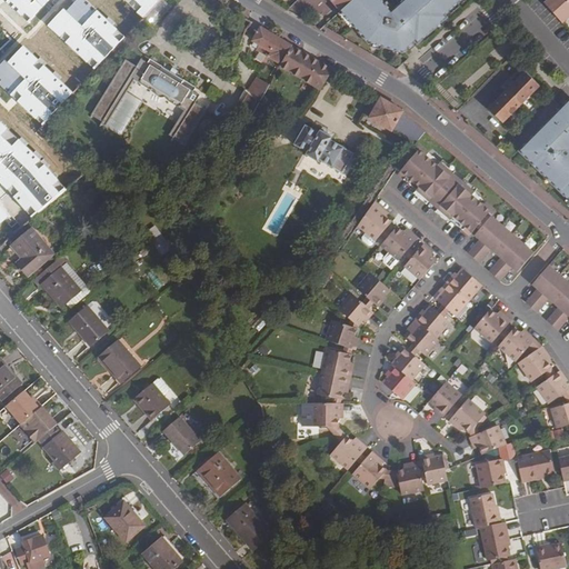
[(0,0),(0,29),(0,30),(11,19),(16,15),(1,0),(0,0)]
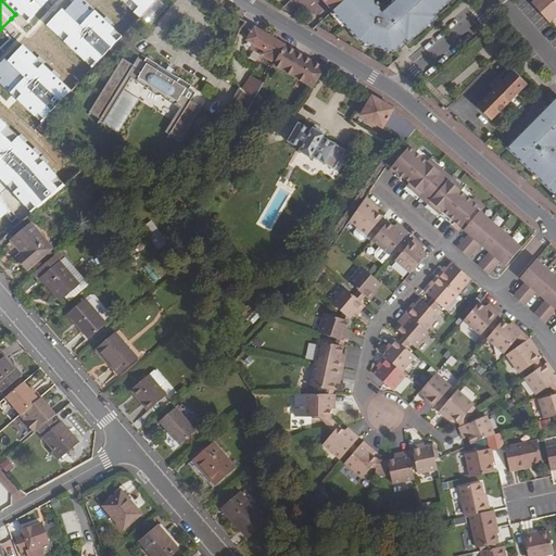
[(20,0),(57,37),(95,0),(20,0)]
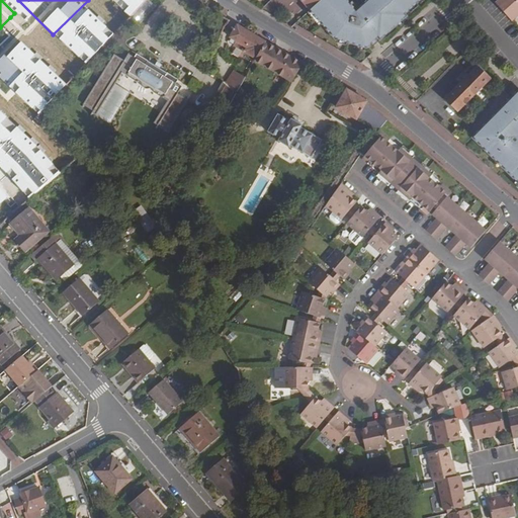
[(60,42),(103,0),(88,0),(53,34),(60,42)]
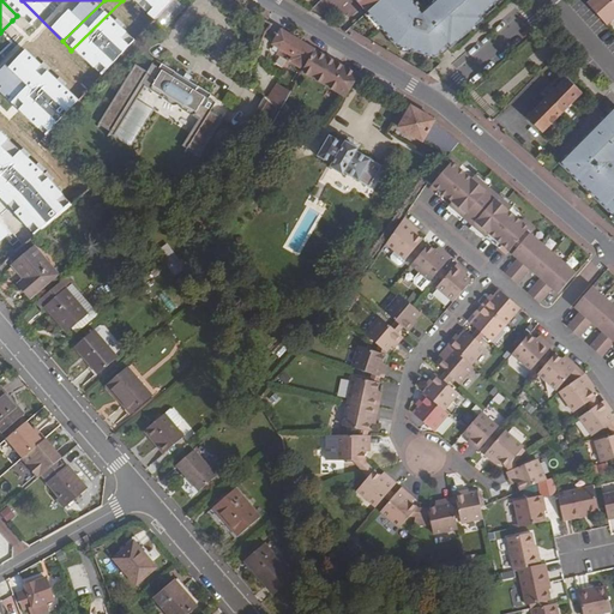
[(175,0),(174,0),(155,22),(164,30),(185,8),(175,0)]
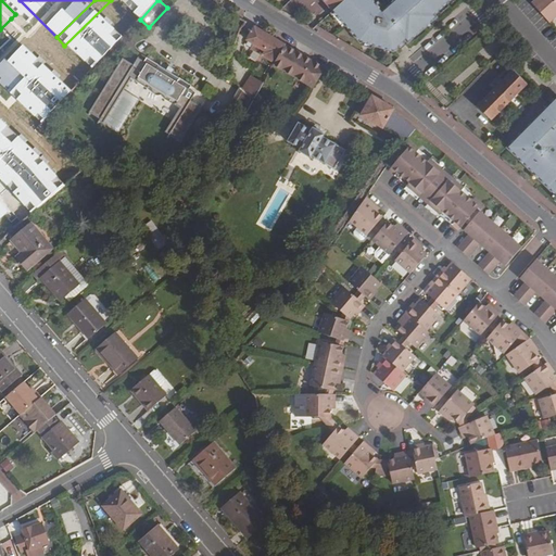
[(333,0),(328,5),(332,11),(336,9),(345,0),(333,0)]
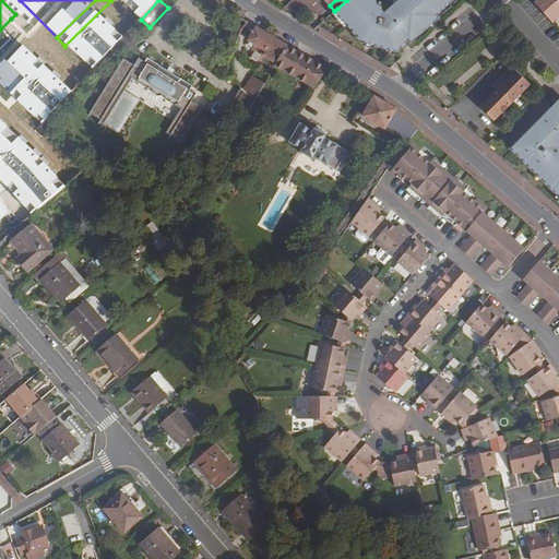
[(347,0),(337,9),(349,22),(346,25),(361,42),(396,52),(408,42),(412,38),(433,19),(437,15),(435,13),(450,0),(397,0),(384,11),(375,0),(347,0)]
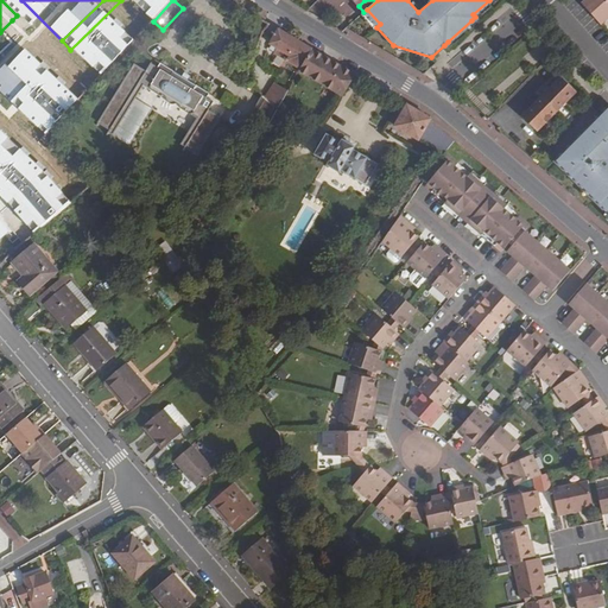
[(607,4),(605,0),(587,0),(582,6),(586,10),(590,14),(595,20),(600,25),(601,26),(607,19),(607,4)]
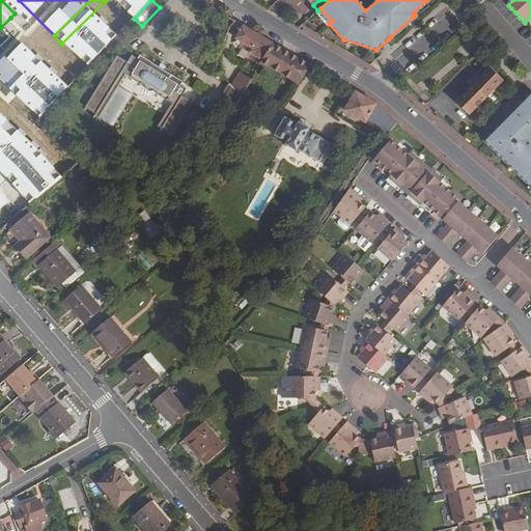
[(320,8),(317,10),(329,24),(332,21),(320,8)]
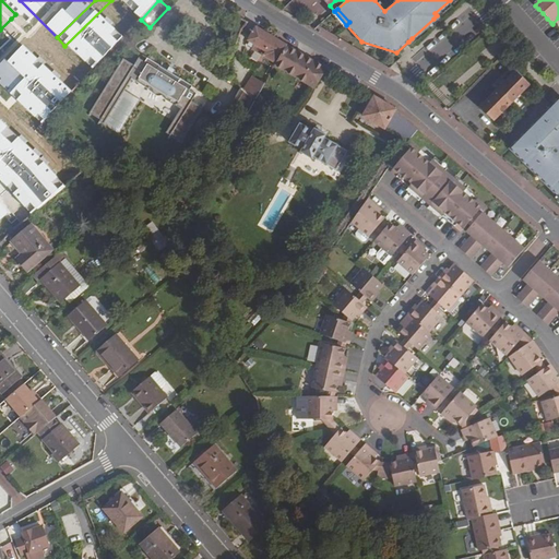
[(0,30),(11,40),(22,31),(11,19),(0,30)]
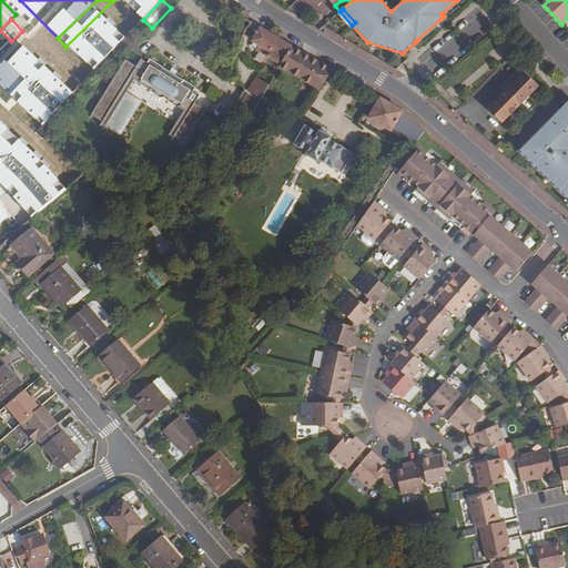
[(324,28),(321,33),(337,42),(341,36),(324,28)]
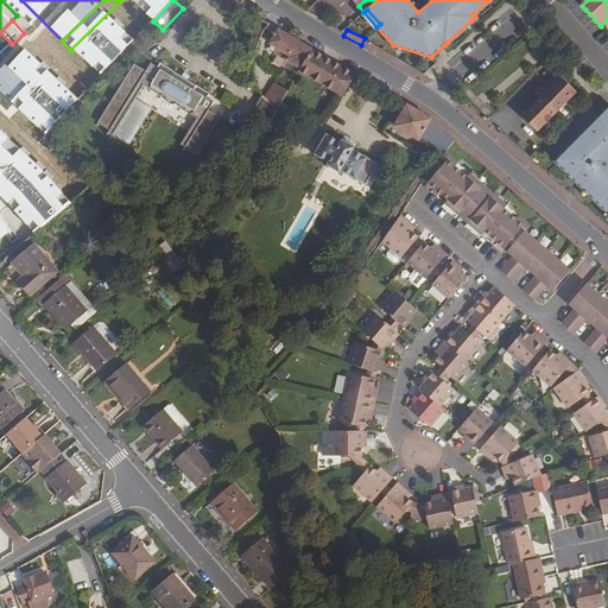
[(312,50),(279,31),(271,45),(272,46),(276,48),(273,51),(271,54),(286,63),(301,71),(312,50)]
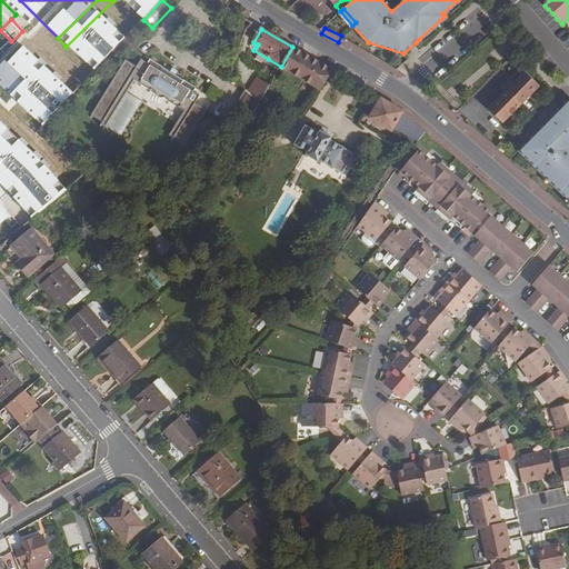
[(0,142),(71,76),(33,36),(0,67),(0,142)]
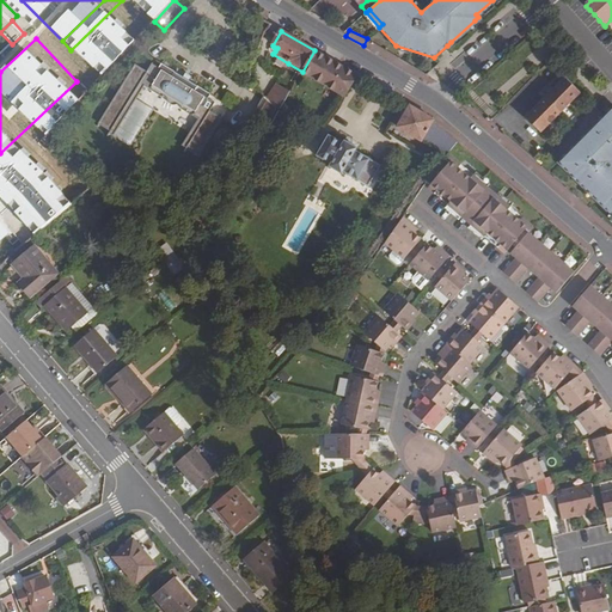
[(344,97),(356,75),(314,50),(303,72),(301,73),(342,96),(344,97)]
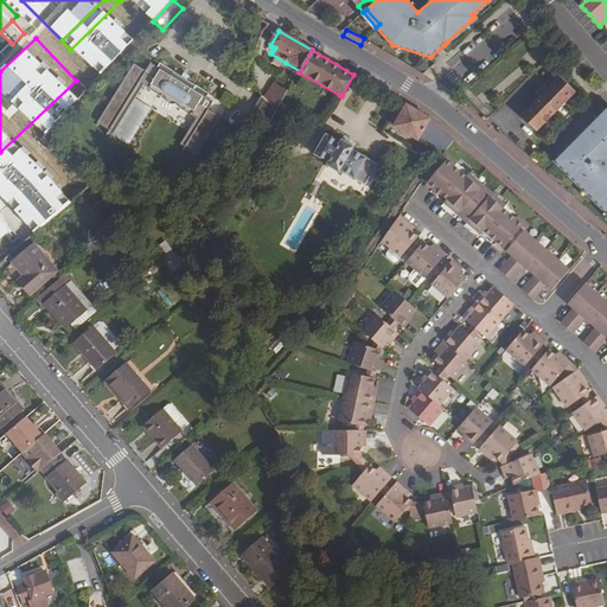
[(190,114),(197,117),(200,120),(184,145),(186,147),(197,153),(219,117),(208,110),(212,102),(205,98),(209,94),(196,84),(192,90),(186,85),(178,81),(170,76),(173,70),(160,62),(158,66),(151,63),(145,71),(134,63),(97,121),(109,129),(140,81),(144,83),(149,88),(149,89),(160,96),(161,95),(165,97),(165,98),(166,101),(167,102),(168,103),(170,104),(171,104),(172,104),(173,104),(174,104),(174,103),(179,107),(178,108),(190,115),(190,114)]
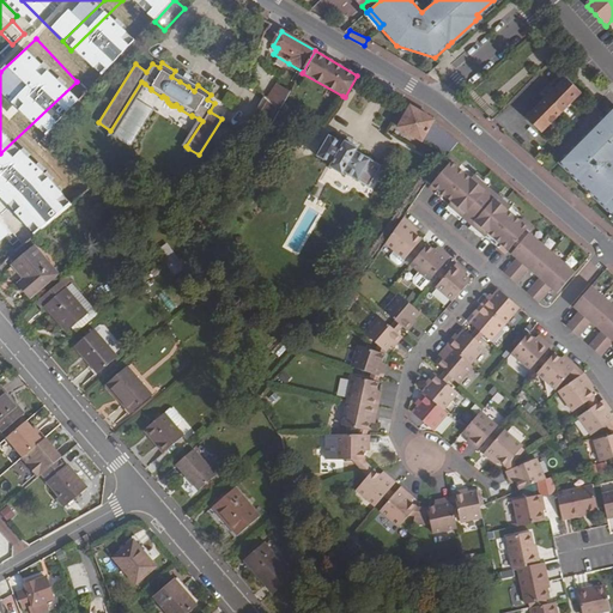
[(534,126),(542,134),(582,93),(554,67),(552,70),(563,79),(526,119),(534,126)]
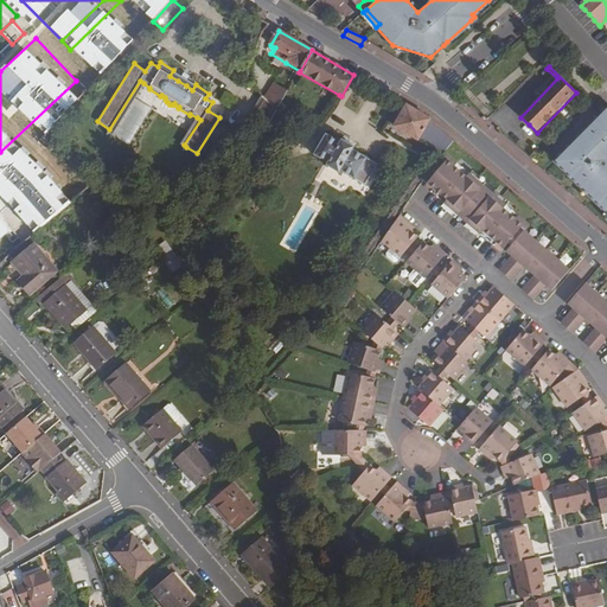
[(181,76),(178,81),(186,85),(189,81),(181,76)]
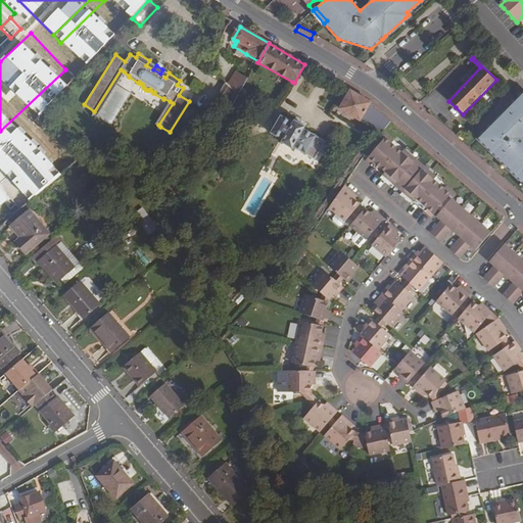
[(93,112),(96,114),(124,72),(121,69),(94,111),(93,112)]
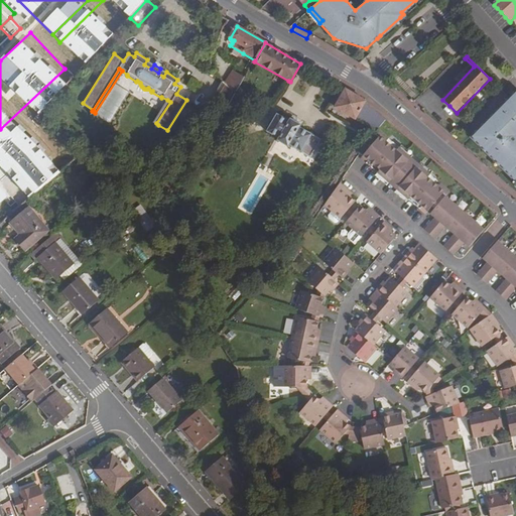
[(232,73),(228,80),(240,87),(244,80),(232,73)]
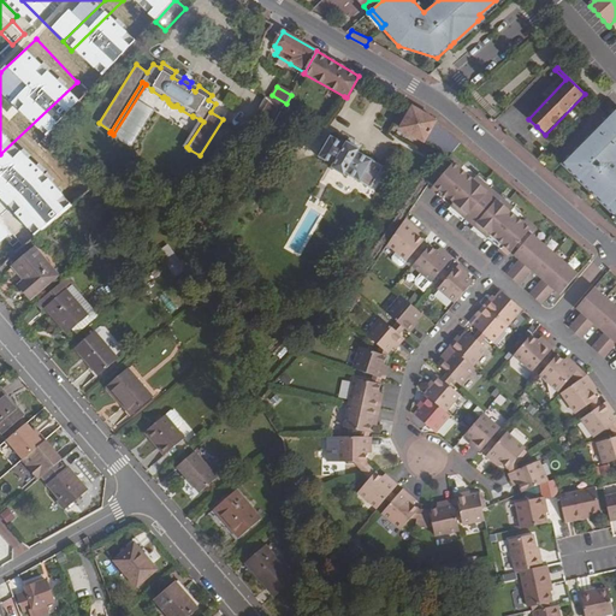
[(286,104),(272,95),(268,100),(272,104),(274,106),(282,110),(286,104)]
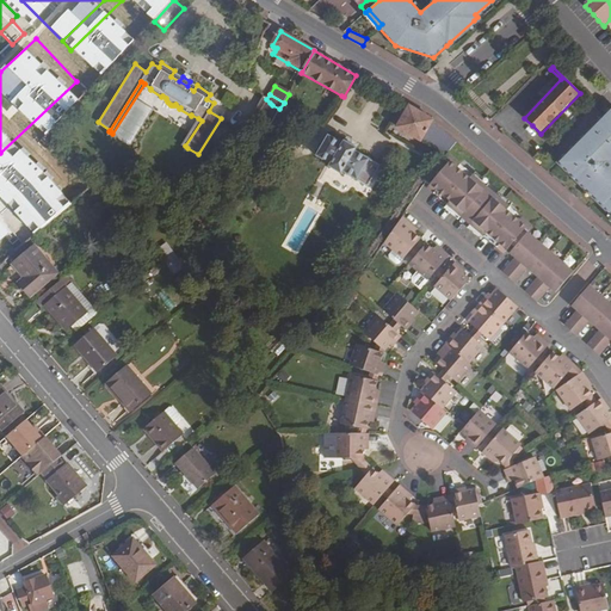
[(263,96),(251,118),(269,129),(279,109),(272,105),(270,103),(266,99),(263,96)]
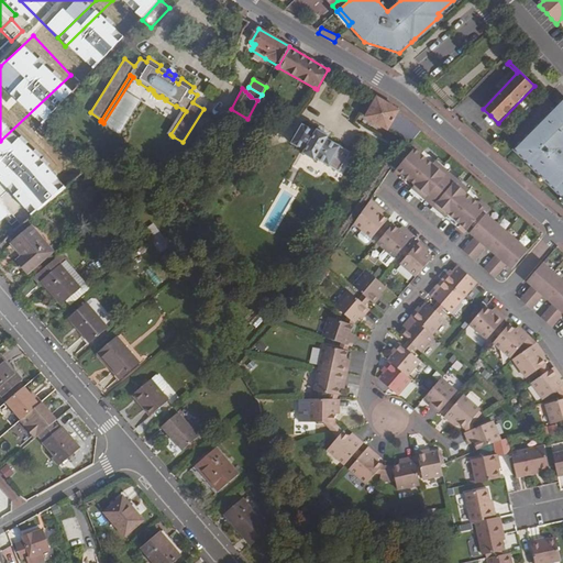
[(366,118),(410,143),(421,131),(400,111),(377,98),(366,118)]
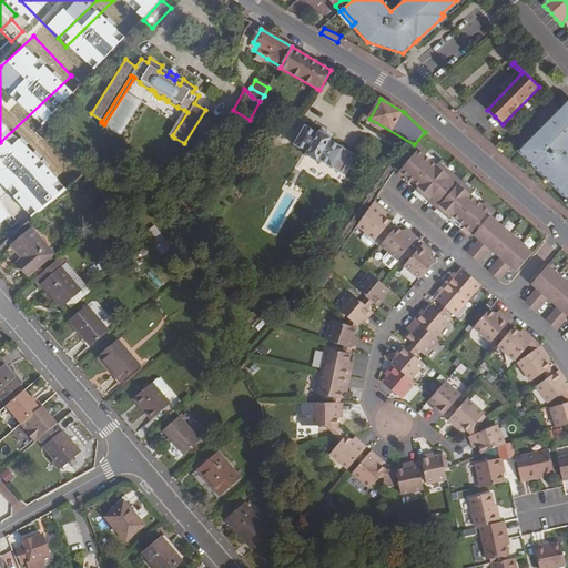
[(567,101),(518,152),(567,201),(567,202),(567,101)]
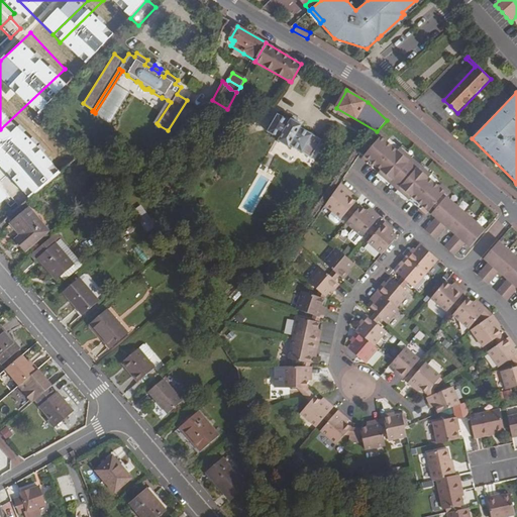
[(159,125),(157,123),(171,102),(168,100),(152,123),(158,126),(159,125)]
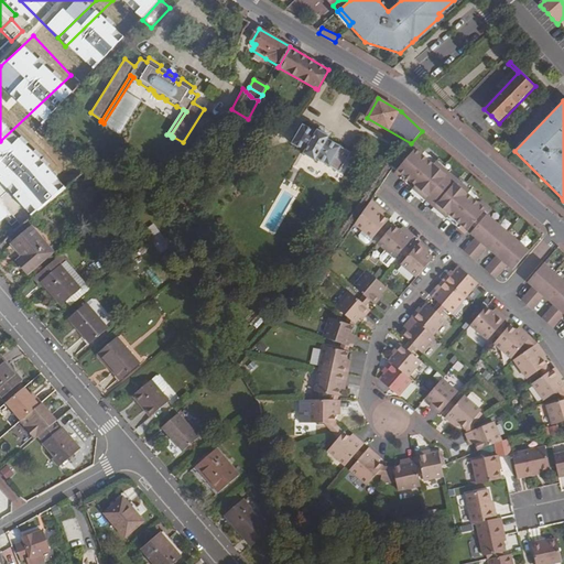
[(491,116),(484,109),(480,112),(488,119),(491,116)]
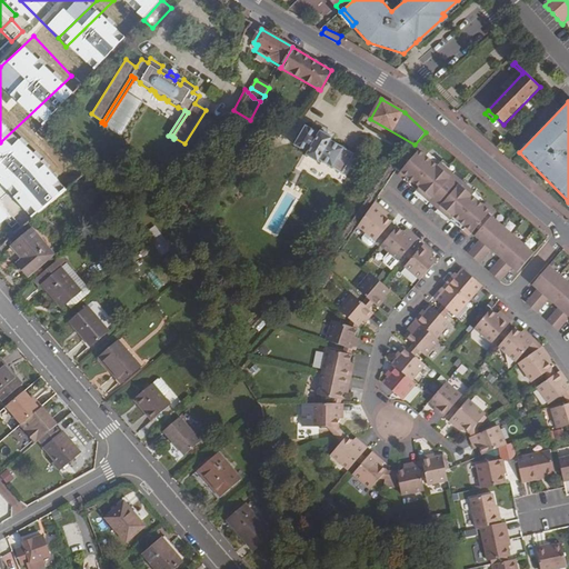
[(306,126),(293,146),(307,153),(306,156),(318,162),(319,161),(342,175),(355,155),(330,141),(332,138),(320,131),(318,133),(306,126)]
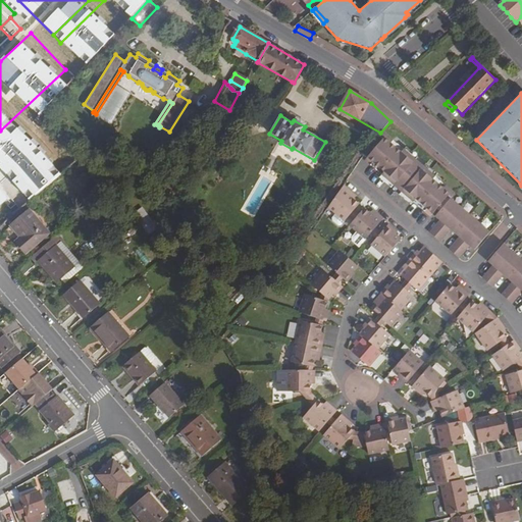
[(382,144),(376,140),(369,149),(374,153),(382,144)]
